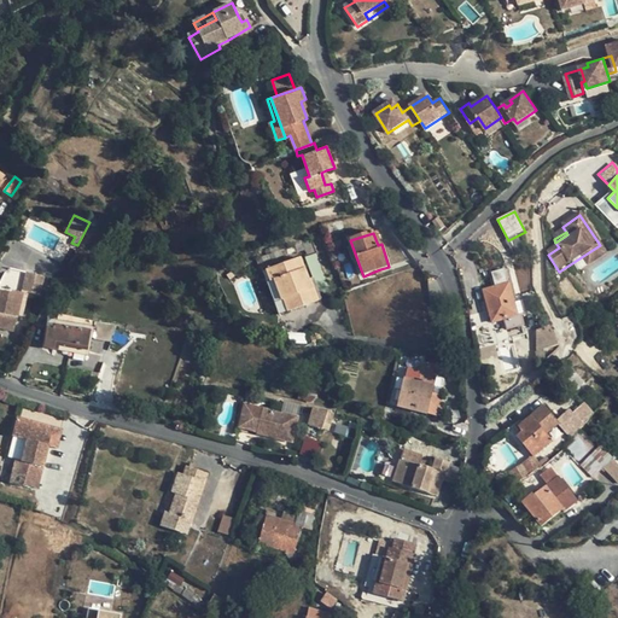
[(525,256),(516,237),(508,240),(517,260),(525,256)]
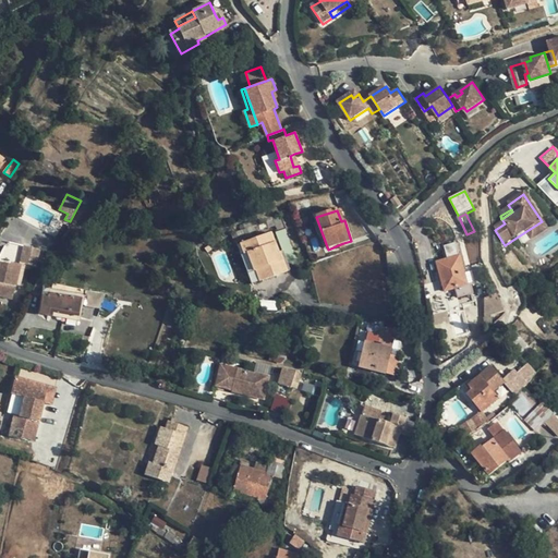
[(542,221),(526,231),(532,241),(547,230),(542,221)]
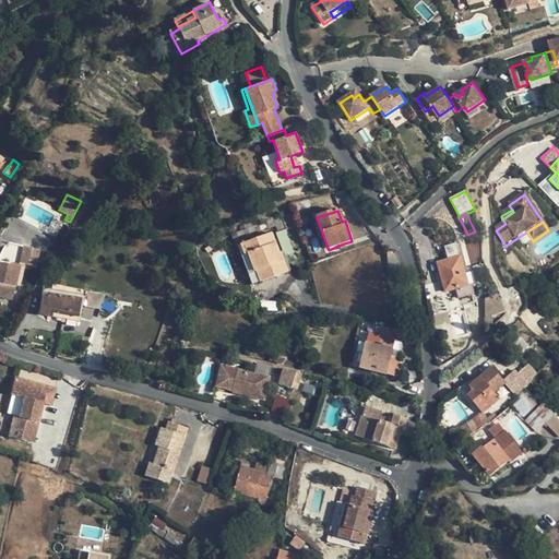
[(264,234),(232,248),(249,287),(284,272),(276,252),(273,252),(264,234)]
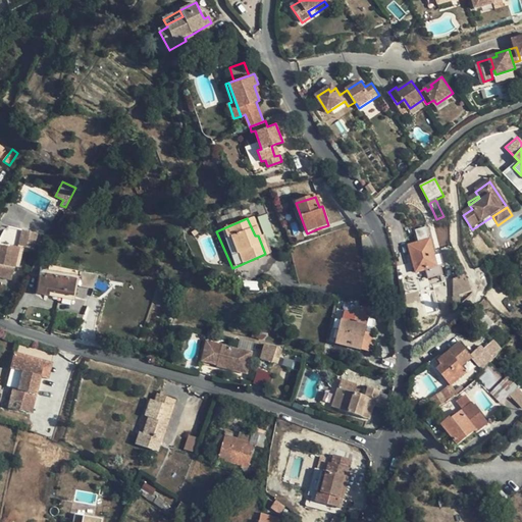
[(38,233),(22,230),(18,246),(34,249),(38,233)]
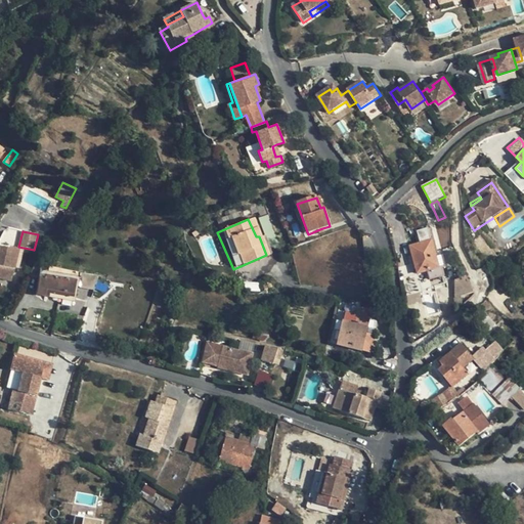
[(432,232),(418,236),(420,245),(410,248),(418,274),(427,271),(432,288),(445,284),(441,267),(444,267),(441,256),(438,256),(432,232)]
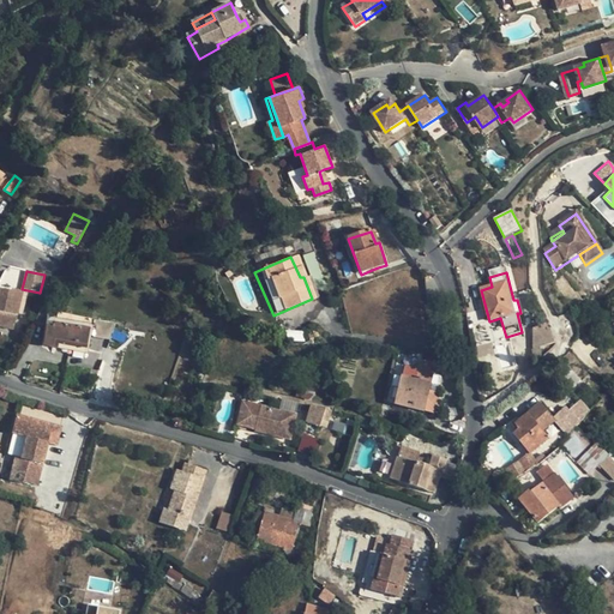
[(0,326),(13,330),(22,293),(12,290),(11,293),(0,289),(0,326)]
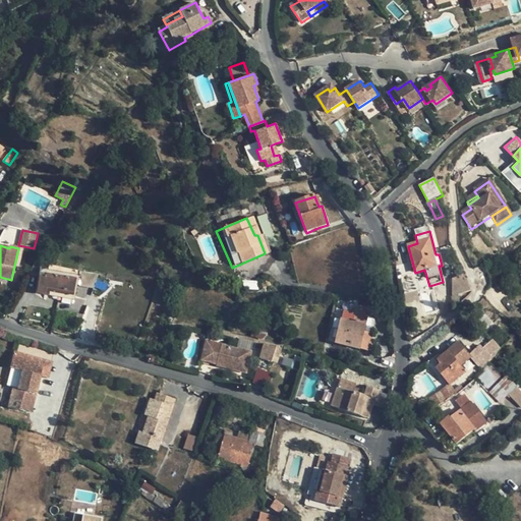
[(94,288),(99,274),(68,269),(49,265),(47,274),(40,273),(36,294),(45,295),(48,283),(64,286),(62,298),(73,300),(77,276),(81,276),(80,285),(94,288)]
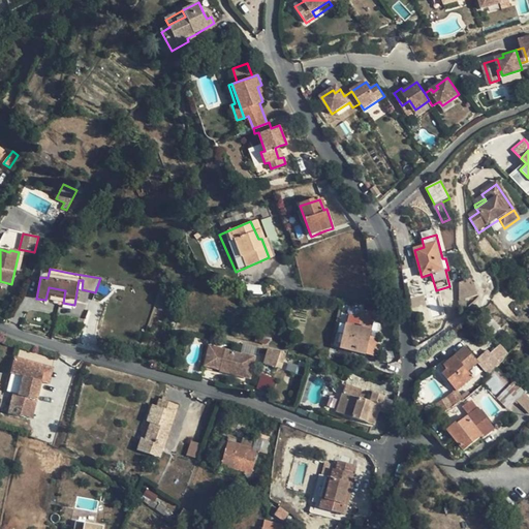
[(470,280),(458,283),(459,301),(478,297),(470,280)]
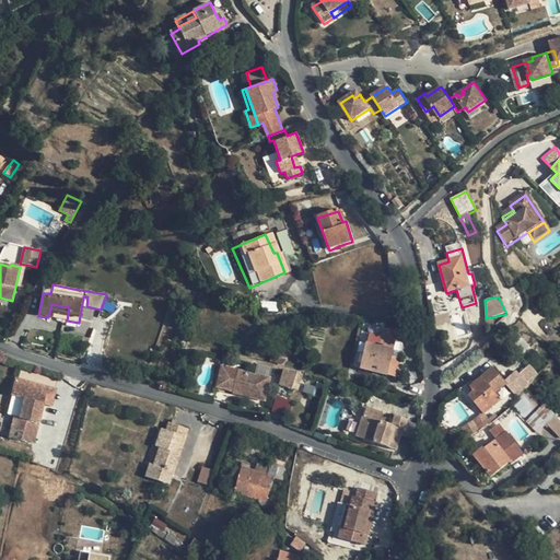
[(288,298),(279,301),(283,310),(291,307),(288,298)]
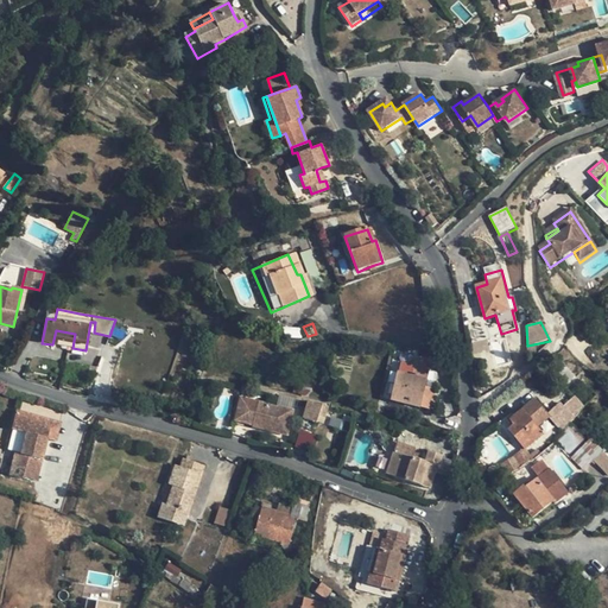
[(52,344),(73,348),(75,334),(56,330),(52,344)]
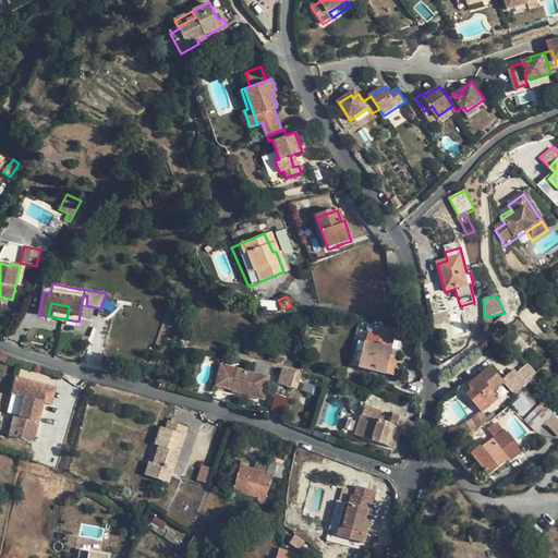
[(518,355),(537,338),(530,328),(521,320),(513,330),(519,336),(509,346),(518,355)]
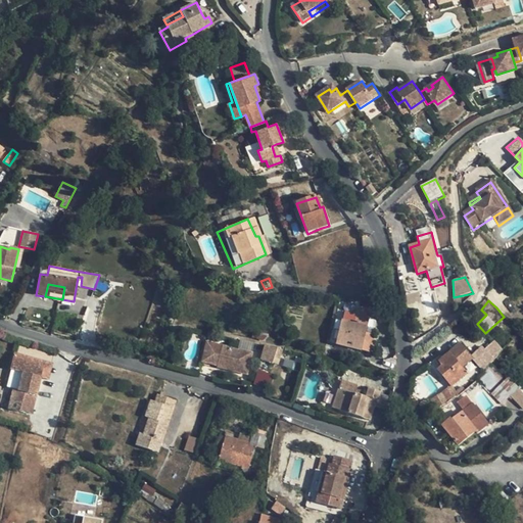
[(359,308),(357,316),(369,318),(370,311),(359,308)]
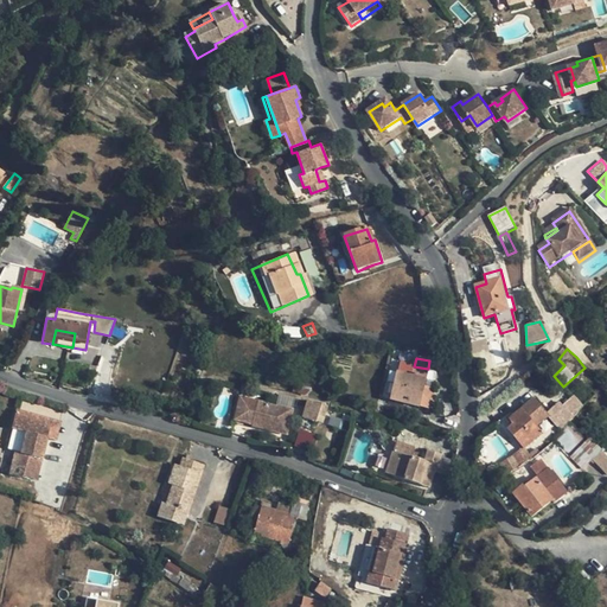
[(564,365),(558,359),(547,370),(554,376),(564,365)]
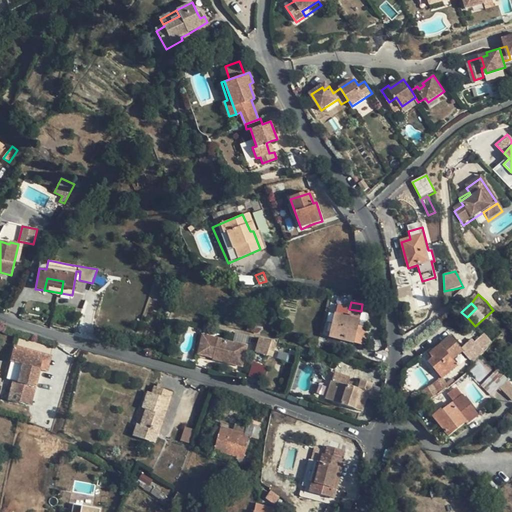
[(67,314),(79,317),(83,307),(70,304),(67,314)]
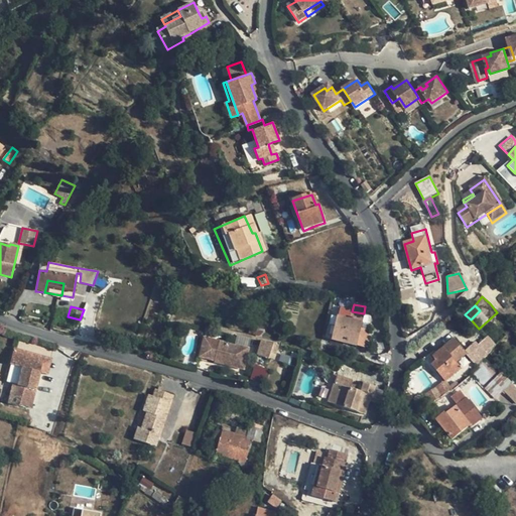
[(357,346),(360,330),(364,313),(352,311),(333,306),(326,339),(357,346)]
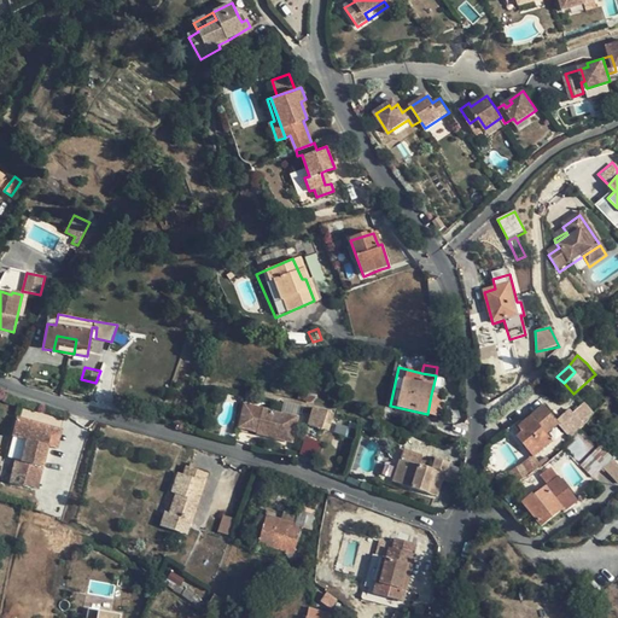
[(442,397),(431,395),(427,414),(437,417),(442,397)]
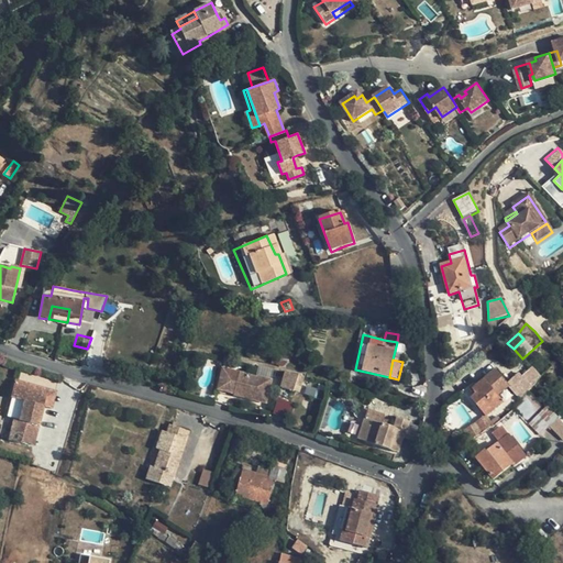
[(245,373),(223,367),(218,387),(230,389),(241,393),(240,395),(266,400),(271,381),(254,376),(254,377),(245,375),(245,373)]
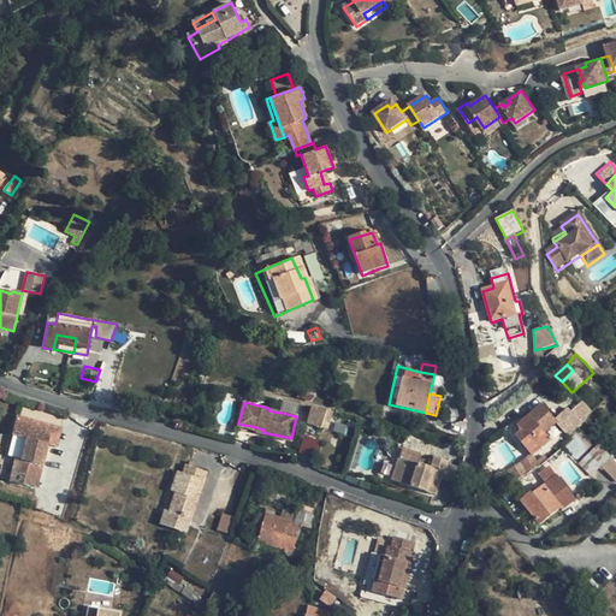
[(540,406),(516,425),(521,431),(515,436),(532,456),(561,431),(568,438),(592,414),(584,404),(572,414),(569,412),(555,424),(540,406)]
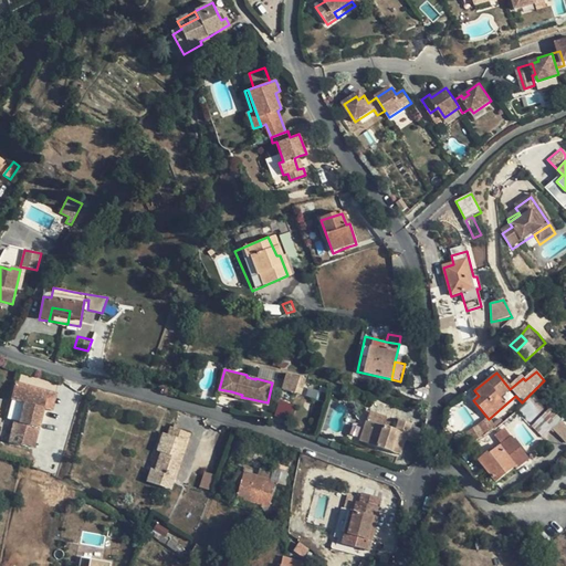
[(300,377),(299,377),(286,374),(282,389),(296,392),(297,388),(300,379),(300,377)]
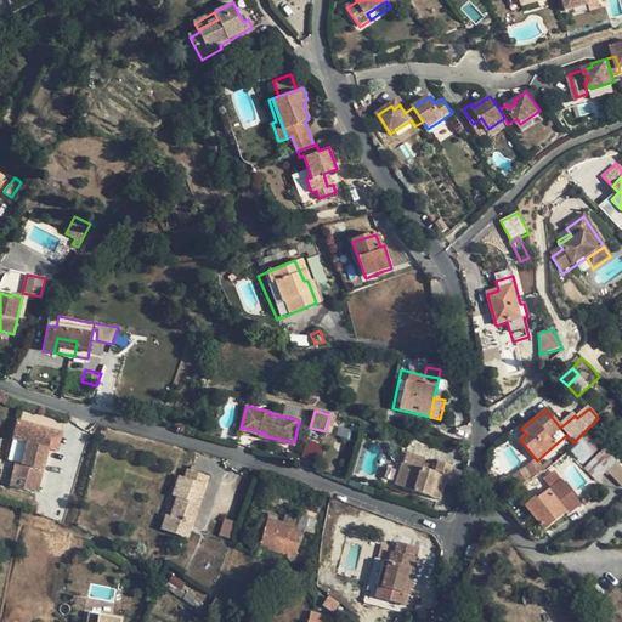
[(46,429),(15,420),(10,440),(20,442),(11,475),(24,479),(22,487),(37,491),(47,450),(50,439),(44,436),(46,429)]
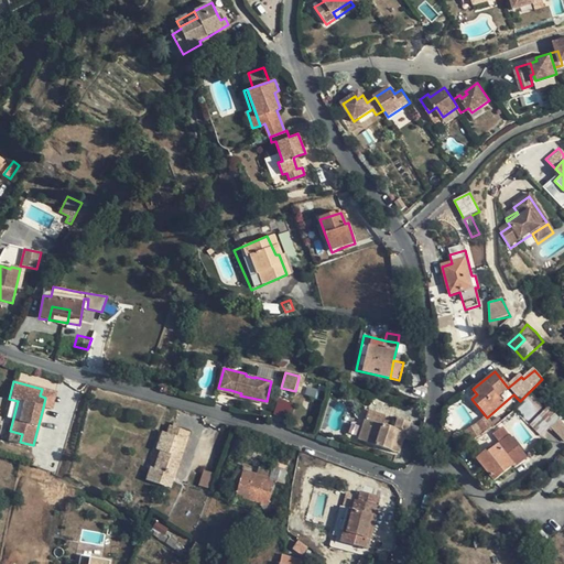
[(55,392),(42,389),(40,396),(45,398),(43,408),(51,410),(55,392)]
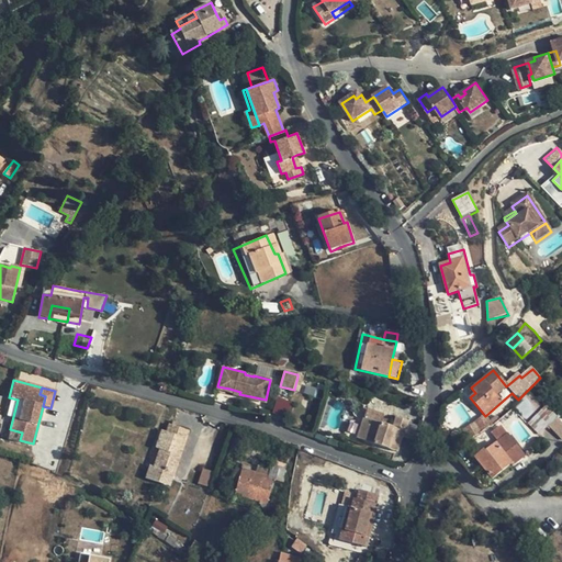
[(546,409),(529,393),(526,396),(542,413),(546,409)]
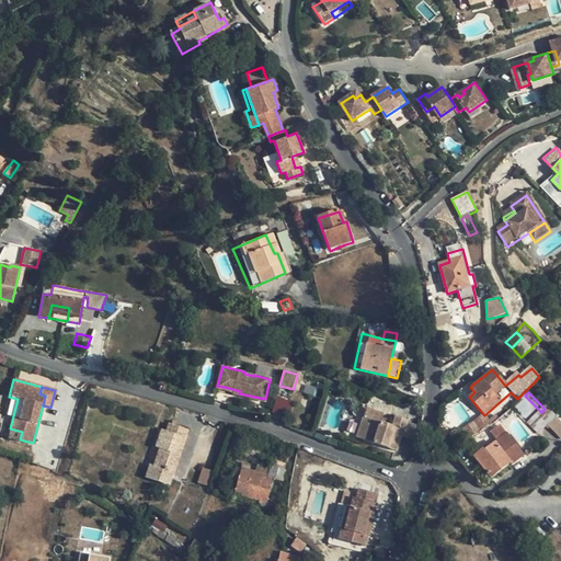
[(541,412),(525,396),(514,409),(528,424),(541,412)]
